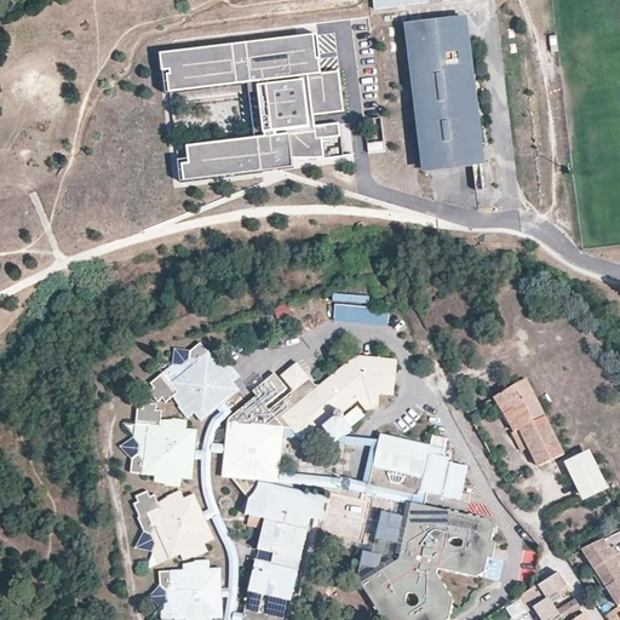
[(466,19),(403,27),(414,103),(422,174),(484,168),(466,19)]
